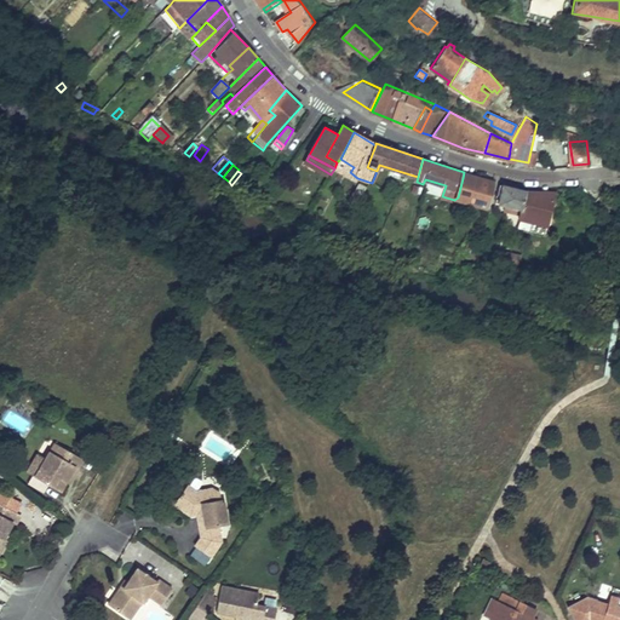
[(495,193),(499,183),(464,172),(463,178),(465,178),(460,197),(491,207),(495,193)]
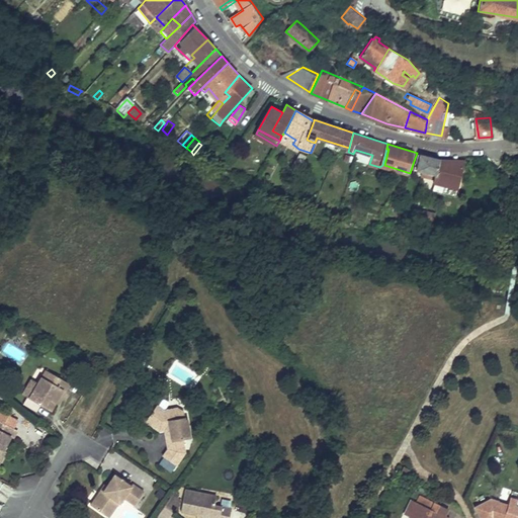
[(424,171),(423,176),(436,179),(440,162),(440,160),(420,154),(416,169),(424,171)]
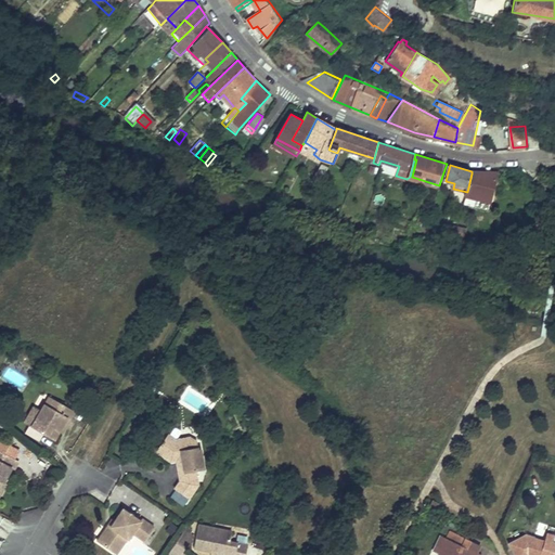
[(321,189),(325,178),(313,172),(308,183),(314,185),(321,189)]
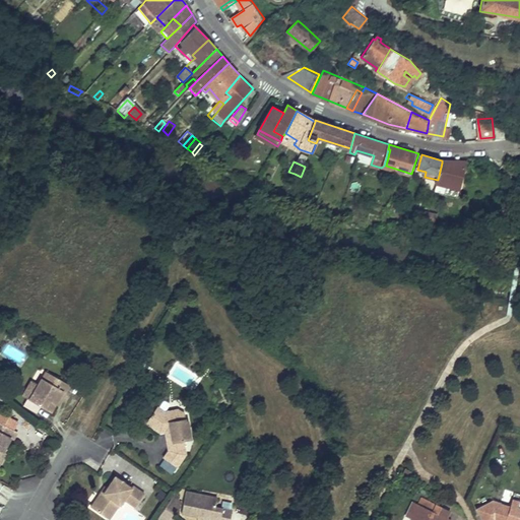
[(465,169),(442,163),(438,180),(437,184),(447,186),(445,194),(457,197),(465,169)]
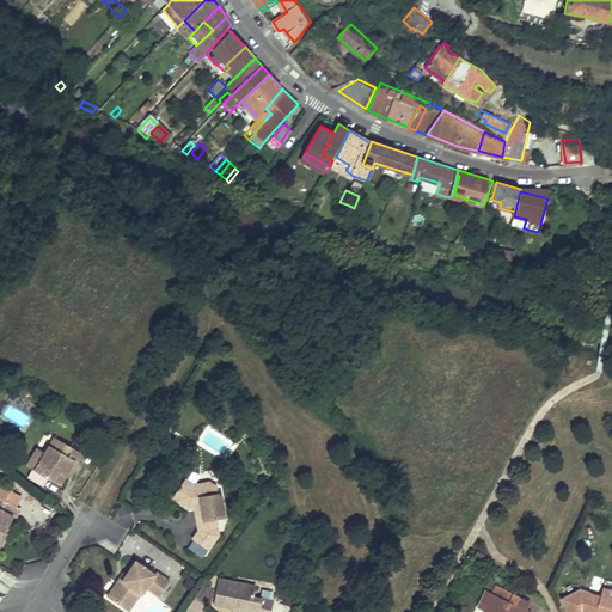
[(353,212),(354,208),(347,204),(342,214),(349,218),(353,212)]
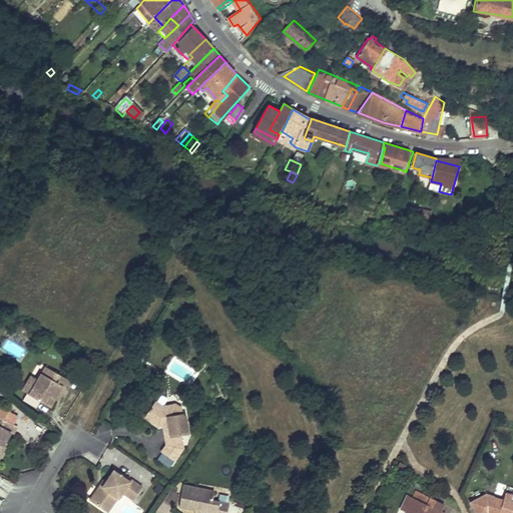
[(392,213),(397,198),(389,196),(384,210),(392,213)]
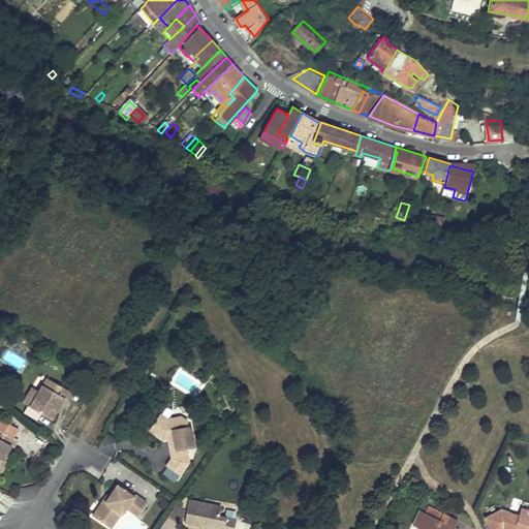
[(410,208),(405,227),(414,229),(418,216),(415,215),(416,209),(410,208)]
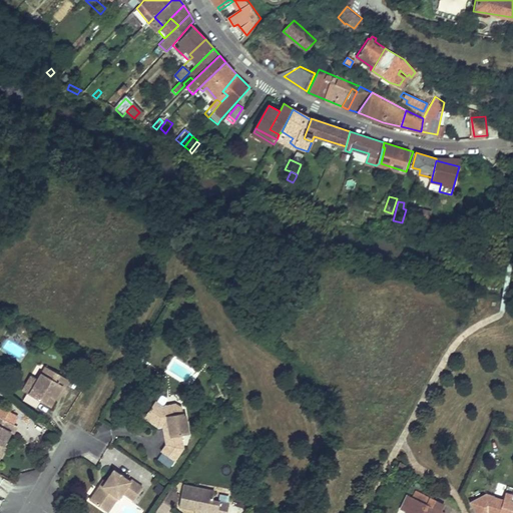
[(424,209),(410,206),(407,218),(419,221),(421,220),(424,209)]
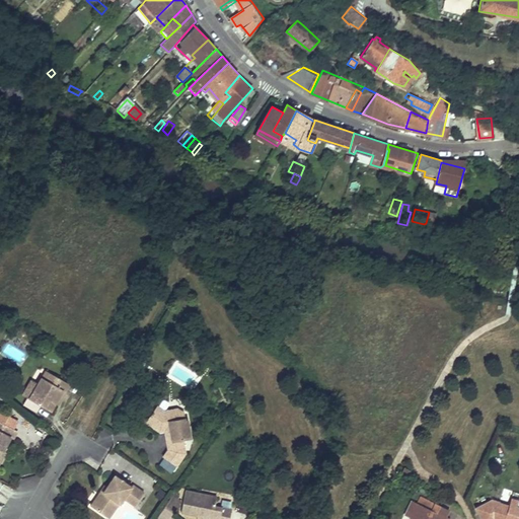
[(436,214),(429,212),(426,223),(433,225),(436,214)]
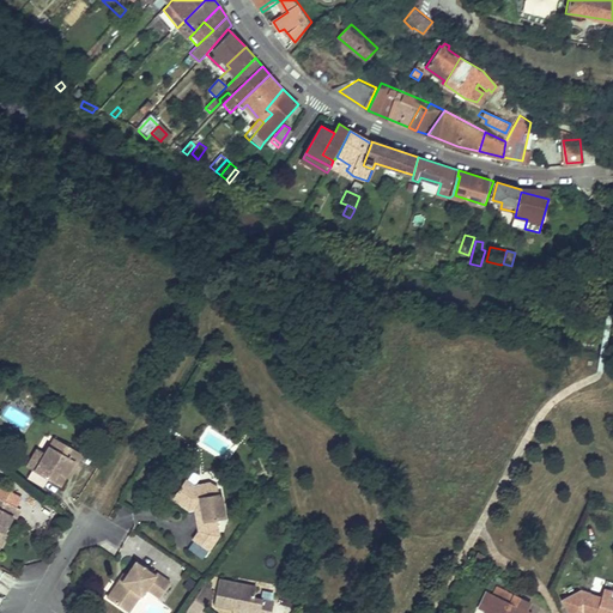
[(60,453),(64,447),(52,439),(48,447),(60,453)]
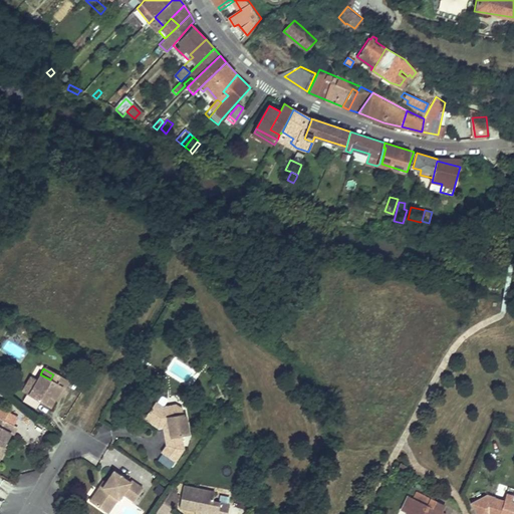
[(37,379),(29,395),(49,407),(53,399),(61,386),(64,388),(67,382),(53,374),(50,379),(40,374),(37,379)]
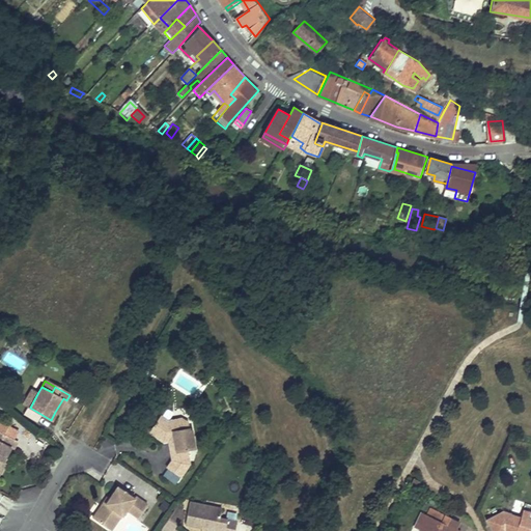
[(23,404),(30,408),(38,392),(31,389),(23,404)]
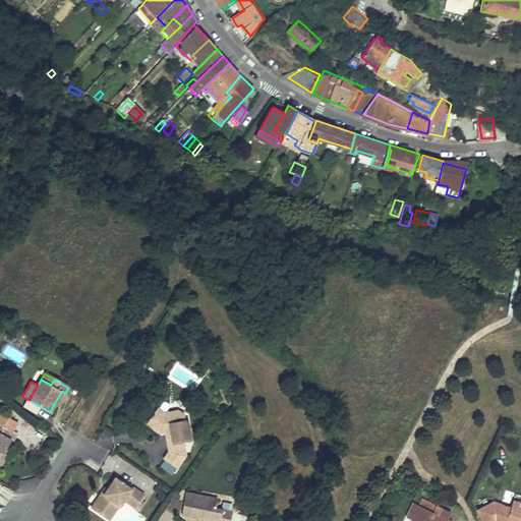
[(62,391),(54,404),(58,406),(65,393),(62,391)]
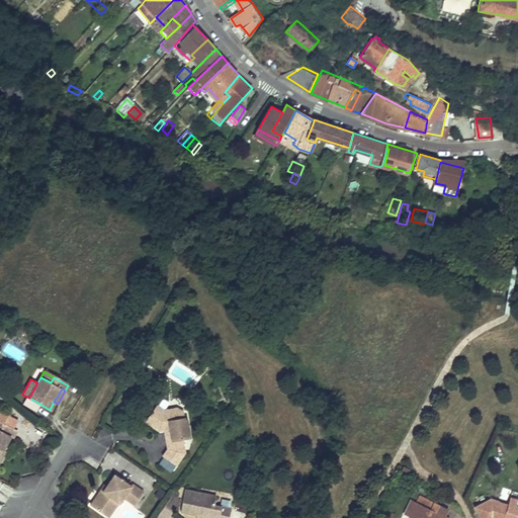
[(0,409),(0,422),(12,429),(18,419),(0,409)]
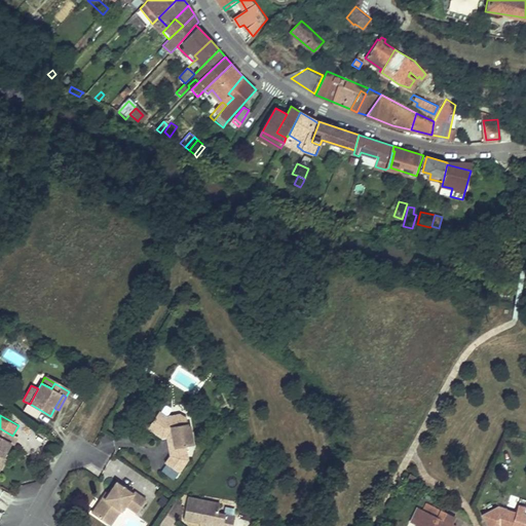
[(158,415),(148,431),(161,440),(170,439),(174,439),(175,449),(171,450),(172,456),(166,464),(182,473),(188,461),(187,447),(193,447),(191,429),(187,429),(187,422),(179,418),(165,419),(158,415)]
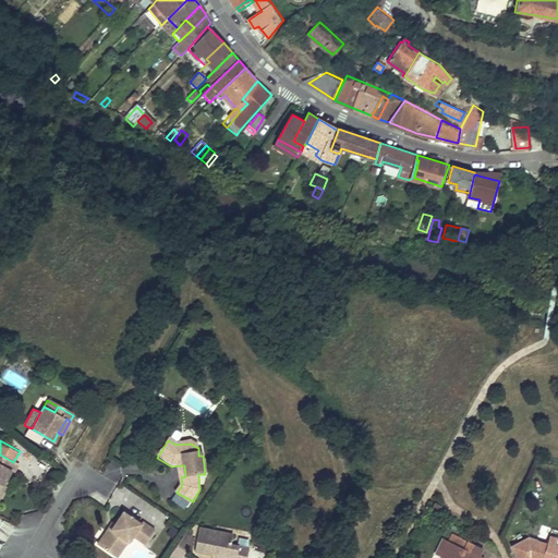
[(0,487),(2,484),(10,471),(12,472),(16,464),(13,462),(0,455),(0,487)]
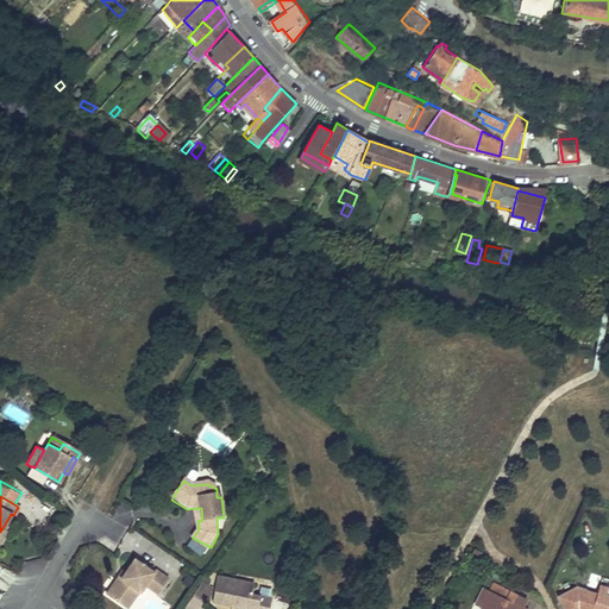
[(478,554),(482,547),(475,542),(470,550),(478,554)]
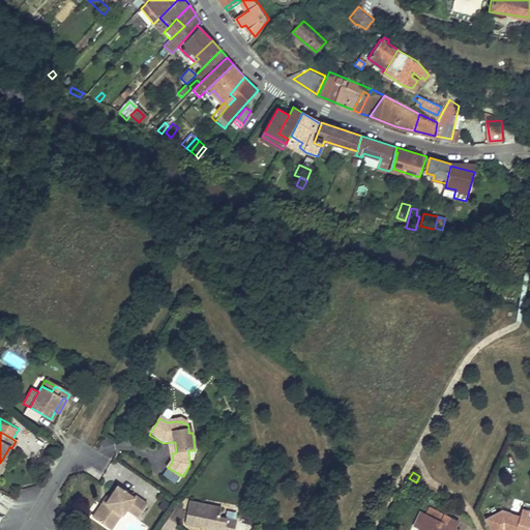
[(135,497),(118,487),(111,498),(107,503),(105,502),(94,518),(109,528),(120,511),(123,514),(125,516),(128,510),(139,517),(148,502),(136,495),(135,497)]
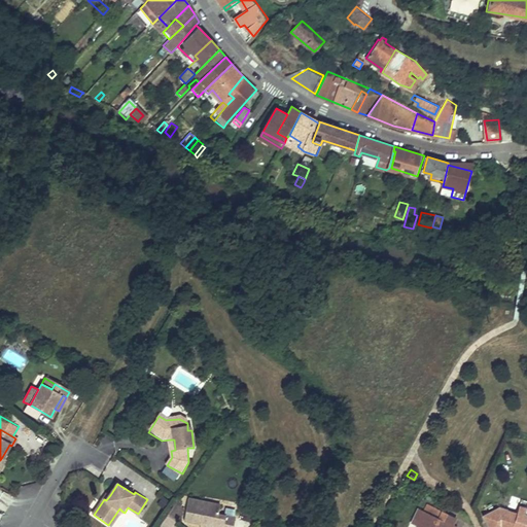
[(219,505),(187,500),(183,522),(206,526),(234,526),(236,517),(218,514),(219,505)]
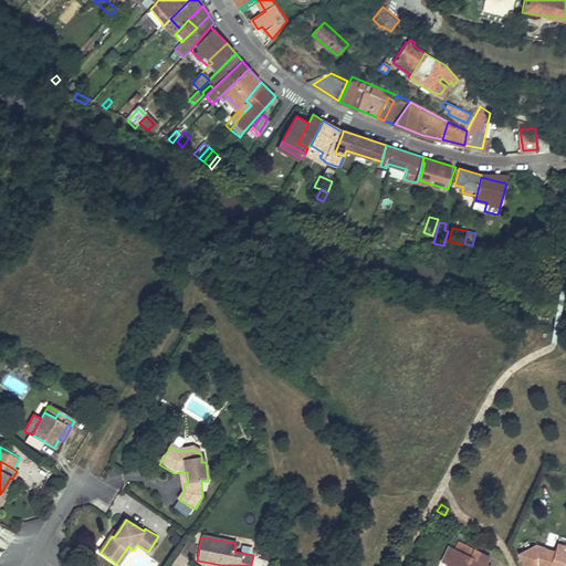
[(456,548),(449,545),(441,561),(447,563),(447,565),(489,565),(490,565),(485,563),(489,556),(459,541),(456,548)]
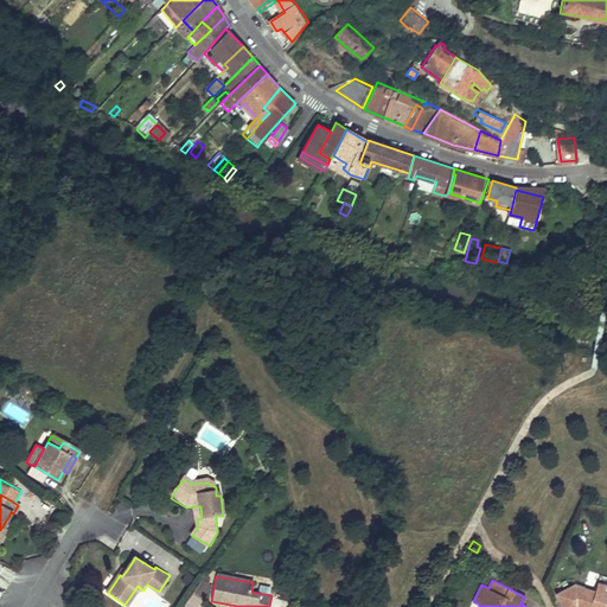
[(202,585),(190,601),(198,606),(200,606),(210,595),(205,592),(208,588),(202,585)]
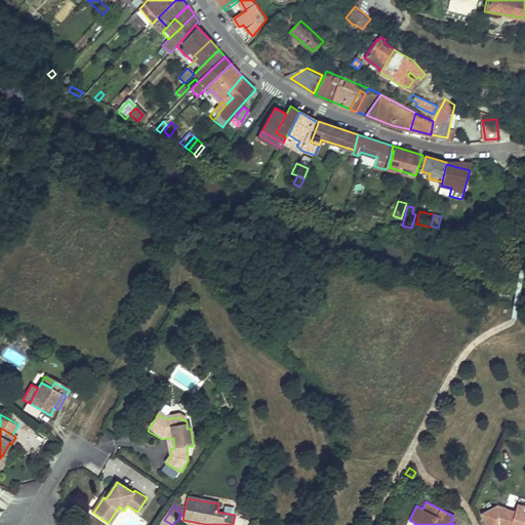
[(119,507),(108,523),(111,524),(112,524),(122,510),(119,507)]
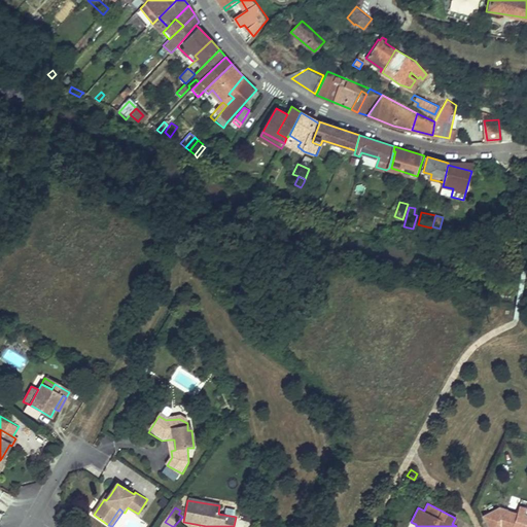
[(503,526),(510,511),(500,508),(484,517),(489,526),(503,526)]
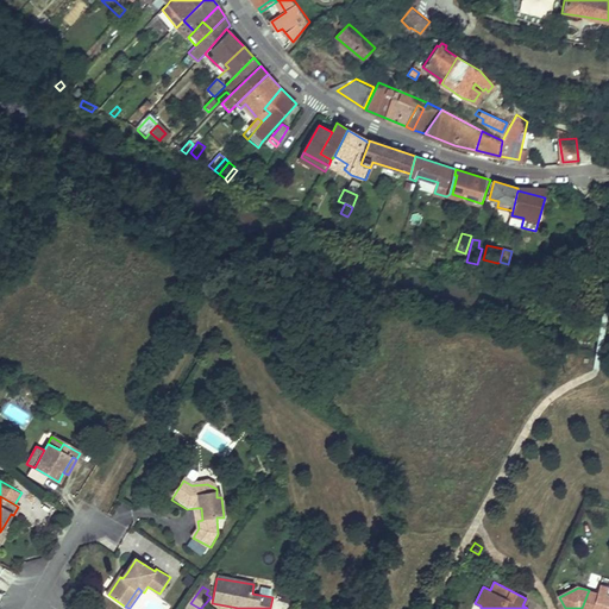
[(594,608),(600,594),(589,590),(582,608),(594,608)]
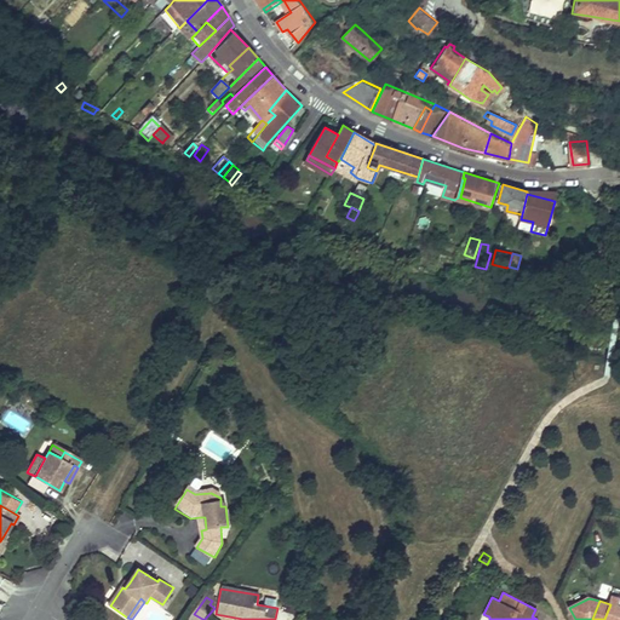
[(619,619),(619,607),(610,603),(610,604),(604,619),(619,619)]
